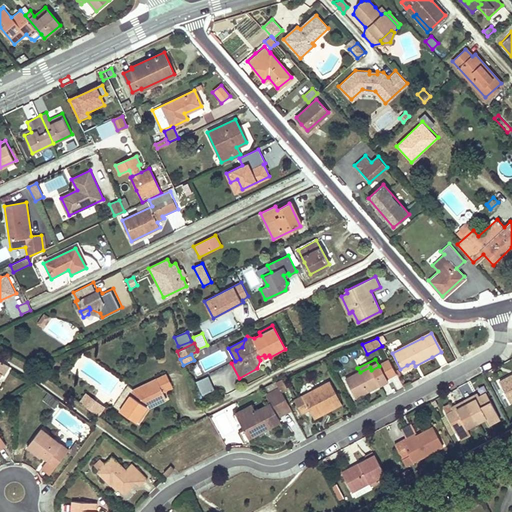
[(9,366),(0,360),(0,374),(1,373),(3,375),(9,366)]
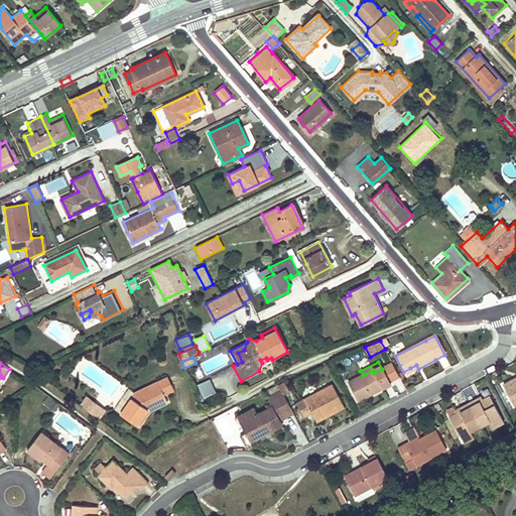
[(403,372),(405,375),(418,369),(416,365),(410,368),(403,372)]
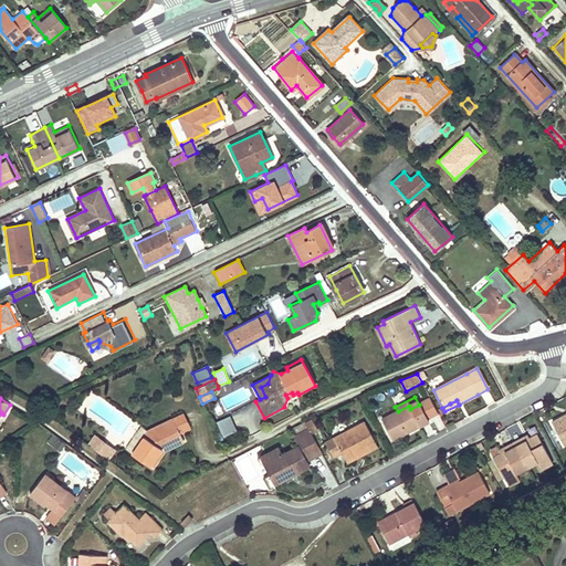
[(392,440),(428,422),(419,405),(410,409),(409,406),(398,411),(381,420),(392,440)]
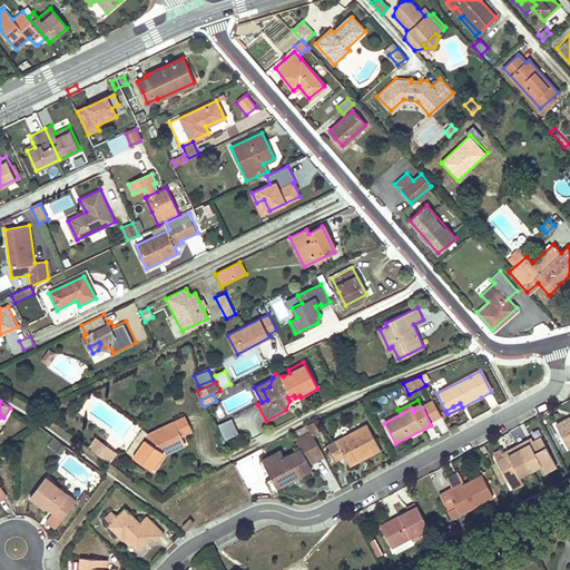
[(190,431),(184,418),(174,422),(180,435),(190,431)]
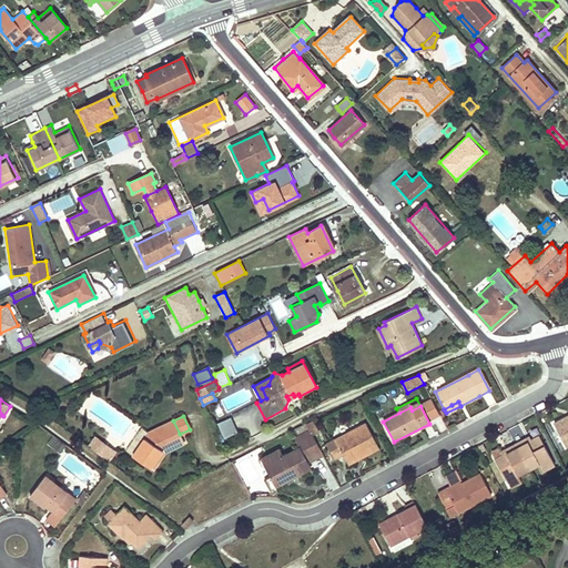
[(239,434),(232,418),(219,424),(225,439),(239,434)]
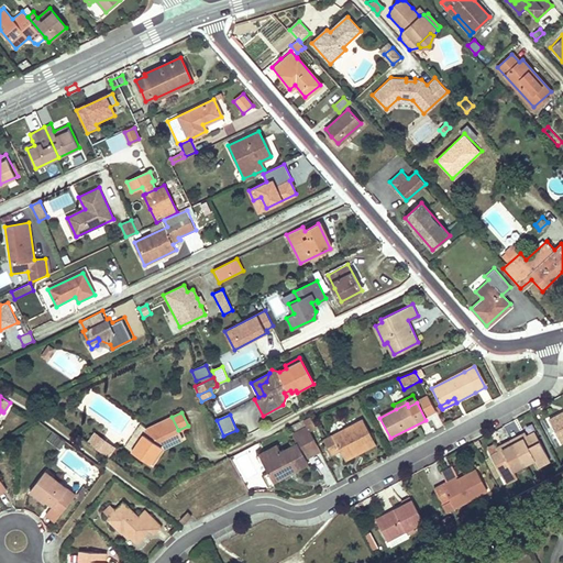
[(562,444),(562,417),(562,416),(550,422),(562,445),(562,444)]
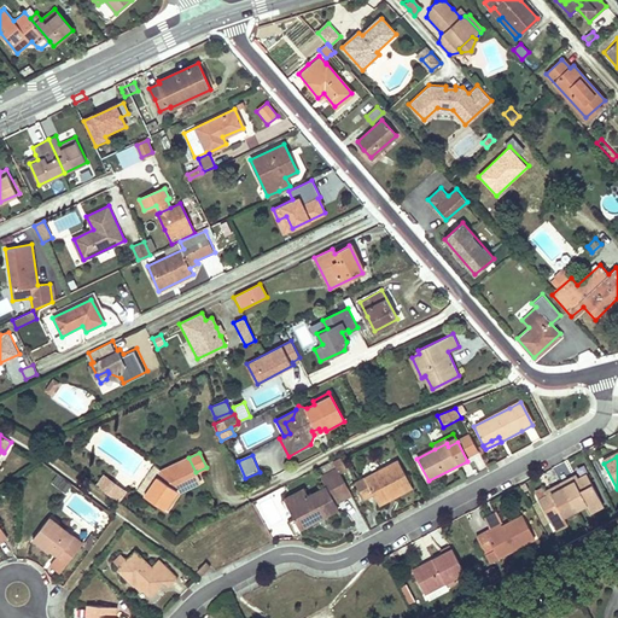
[(144,495),(155,502),(165,511),(180,490),(200,482),(196,472),(188,458),(162,471),(144,495)]
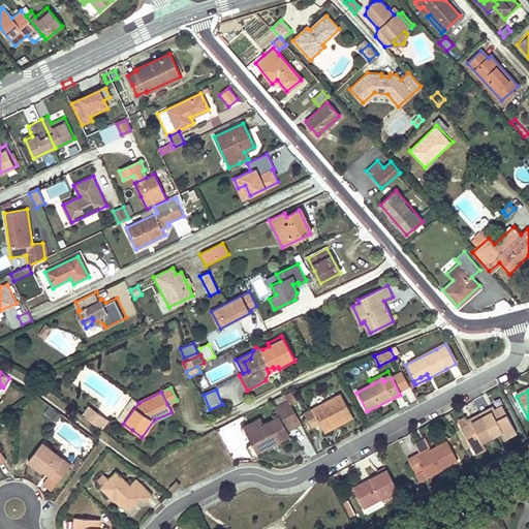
[(294,399),(291,394),(285,397),(288,402),(294,399)]
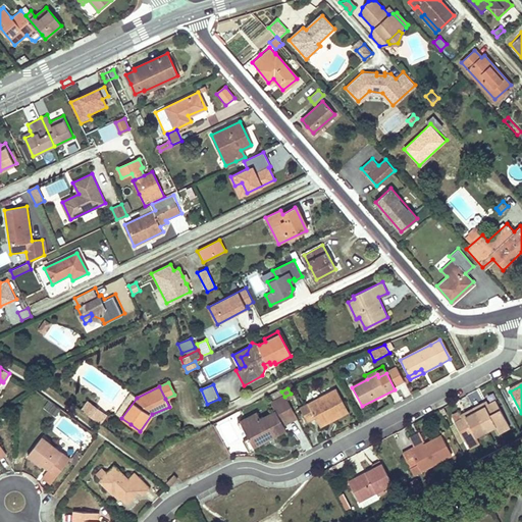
[(306,422),(310,420),(314,418),(317,424),(346,410),(335,390),(300,409),(306,422)]
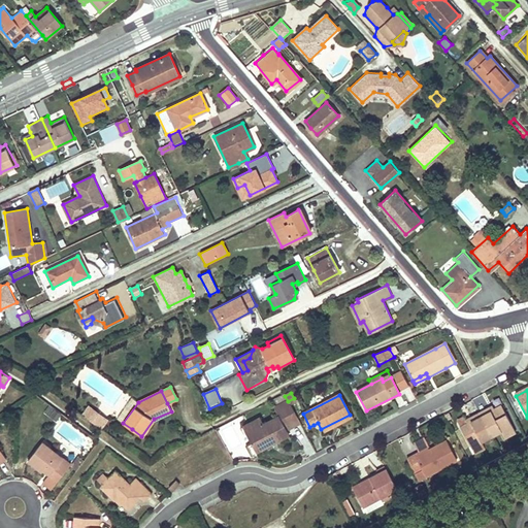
[(279,409),(289,404),(288,401),(285,396),(275,401),(279,409)]
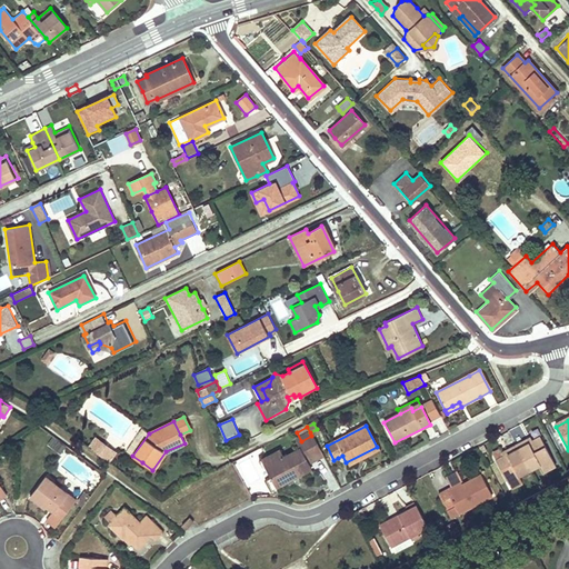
[(96,437),(89,446),(91,447),(95,449),(109,460),(116,451),(96,437)]
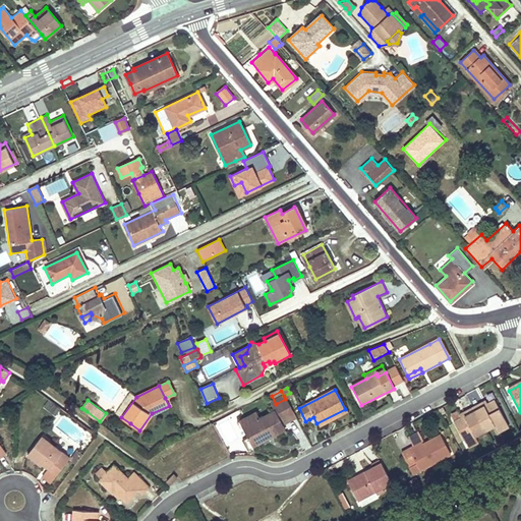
[(475,411),(486,433),(507,423),(497,404),(489,408),(483,411),(481,408),(475,411)]
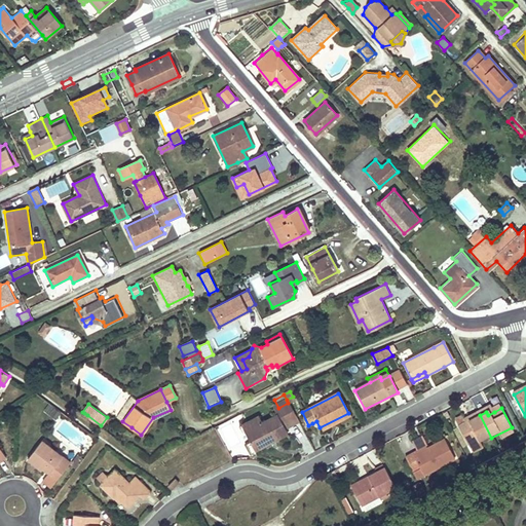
[(322,431),(350,416),(348,413),(320,427),(322,431)]
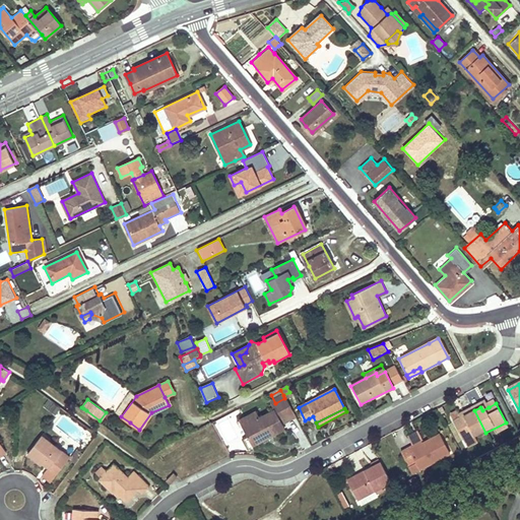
[(250,442),(259,437),(268,432),(270,436),(271,435),(284,429),(274,409),(258,417),(256,413),(240,423),(242,427),(250,442)]
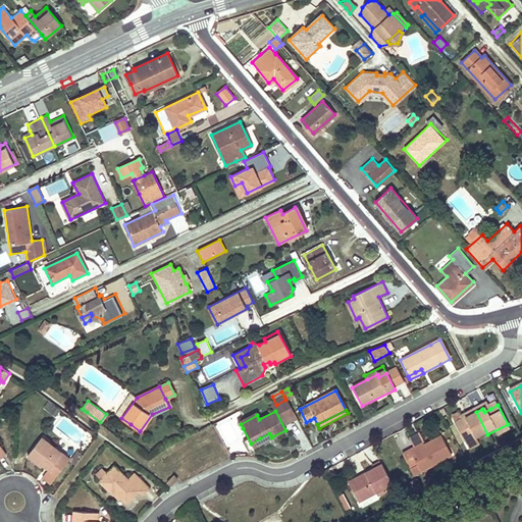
[(457,426),(467,445),(487,434),(476,412),(469,416),(470,419),(464,422),(457,426)]
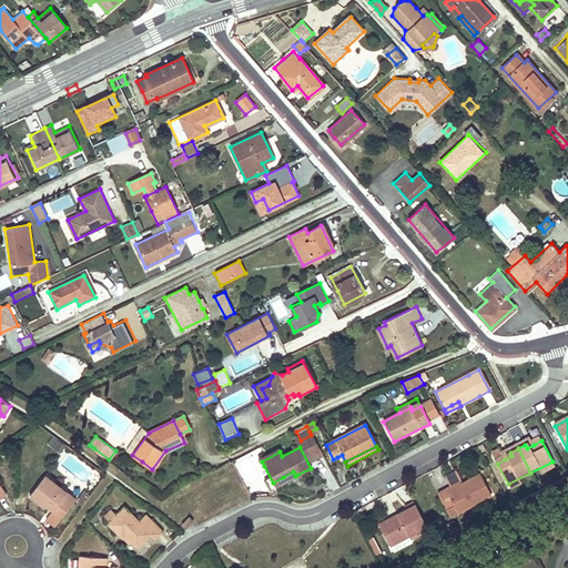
[(273,483),(275,486),(295,476),(293,472),(283,477),(273,483)]
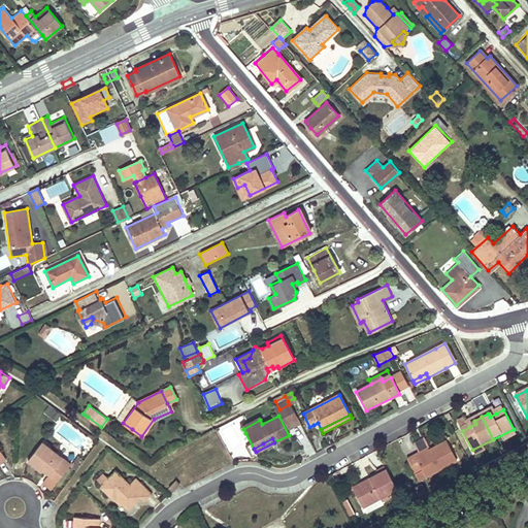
[(456,460),(444,440),(428,450),(420,454),(415,457),(414,454),(405,458),(418,481),(456,460)]
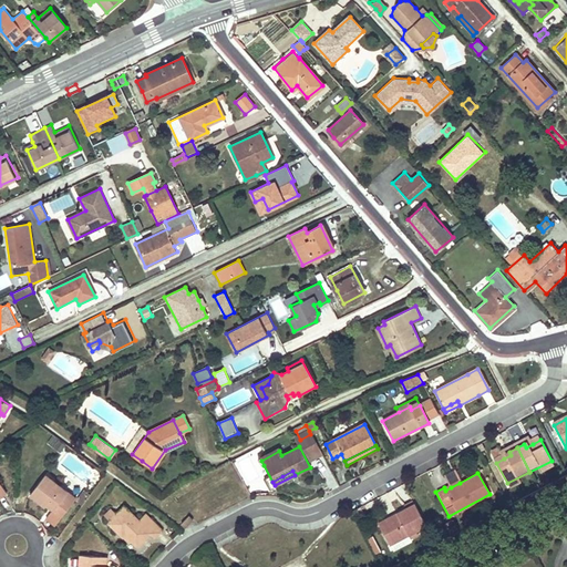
[(460,483),(456,475),(446,480),(451,487),(460,483)]
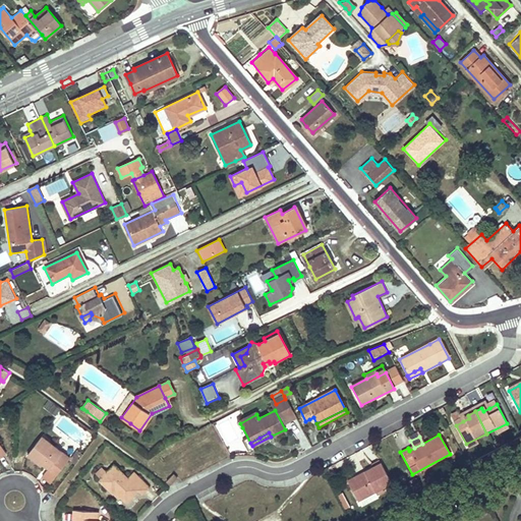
[(41,438),(27,456),(47,471),(42,477),(50,483),(68,460),(41,438)]
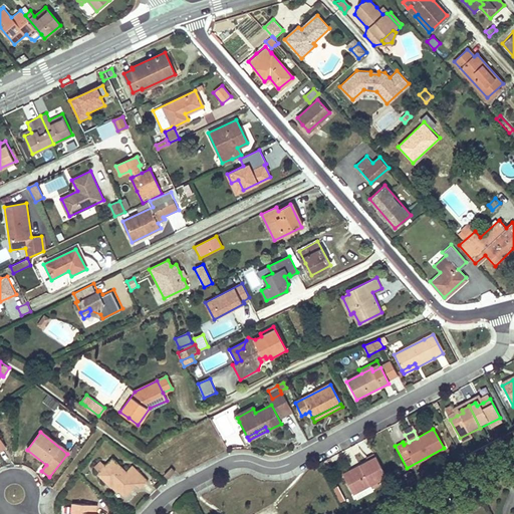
[(352,495),(386,477),(374,457),(341,475),(352,495)]
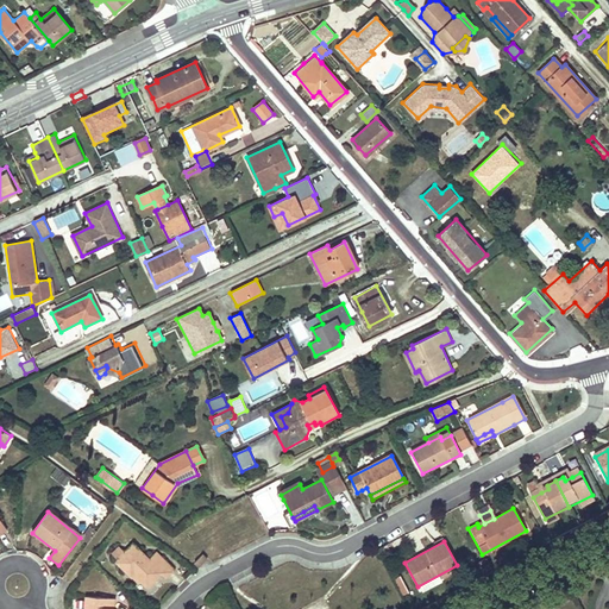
[(148,560),(132,545),(124,553),(118,547),(112,553),(118,559),(115,562),(131,577),(133,575),(146,588),(162,572),(165,577),(173,569),(156,552),(148,560)]
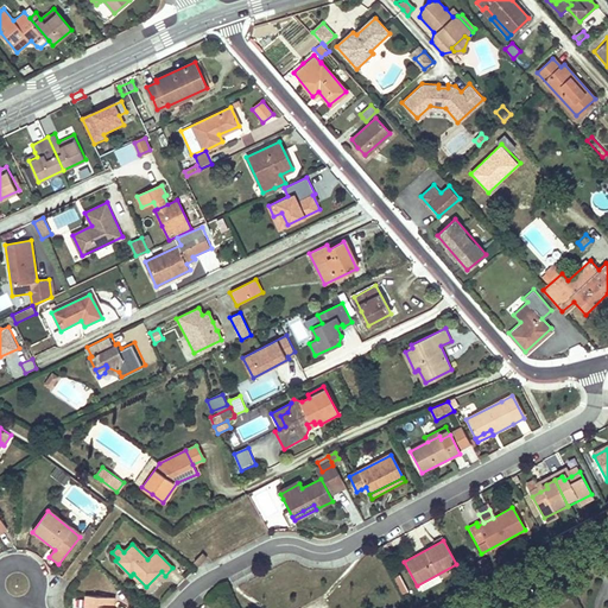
[(208,557),(203,553),(195,562),(200,565),(208,557)]
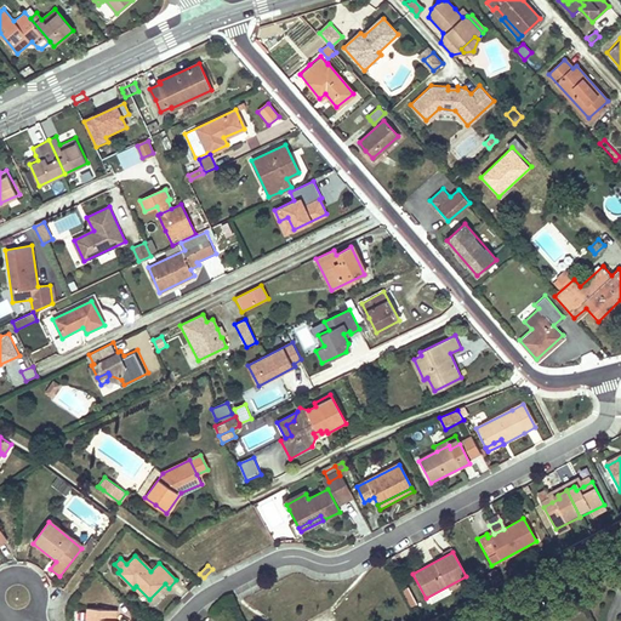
[(486,574),(493,584),(499,580),(494,570),(486,574)]
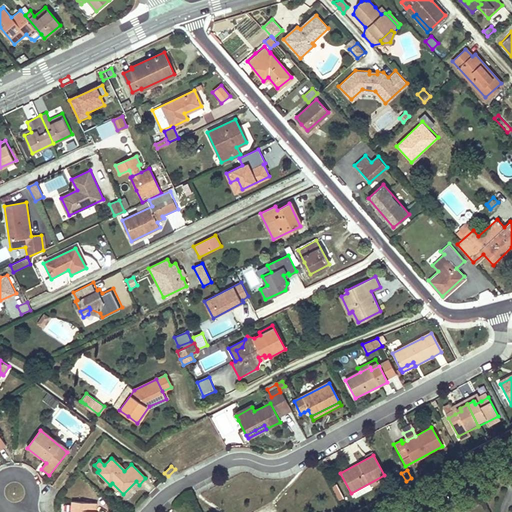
[(332,485),(340,500),(345,497),(338,482),(332,485)]
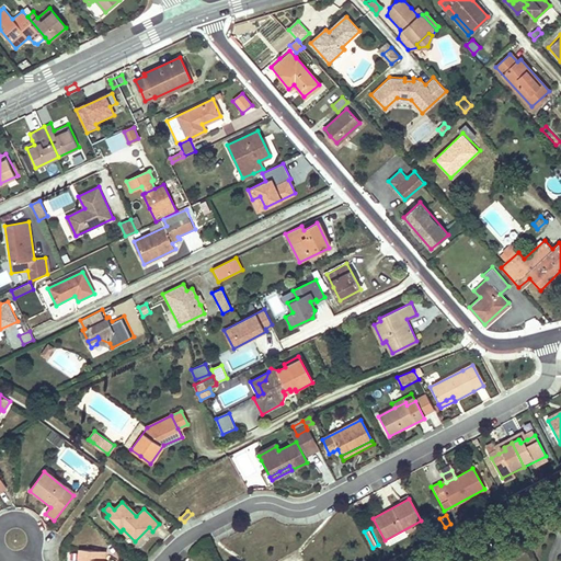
[(102,560),(103,551),(79,549),(77,560),(102,560)]
